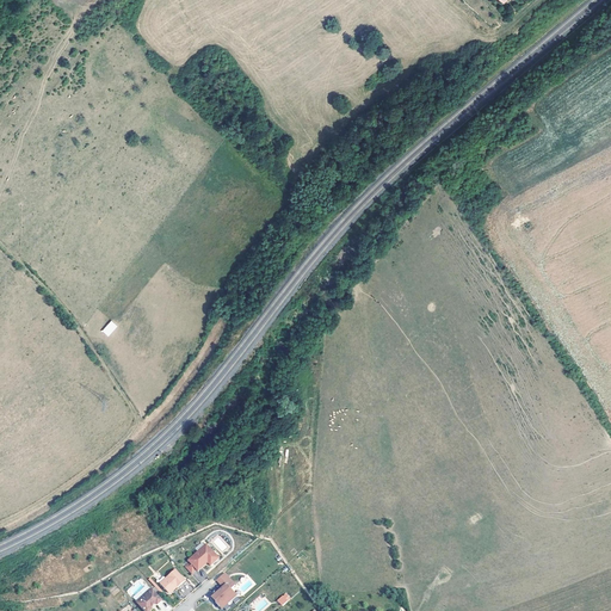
[(109,337),(118,326),(111,321),(102,331),(109,337)]
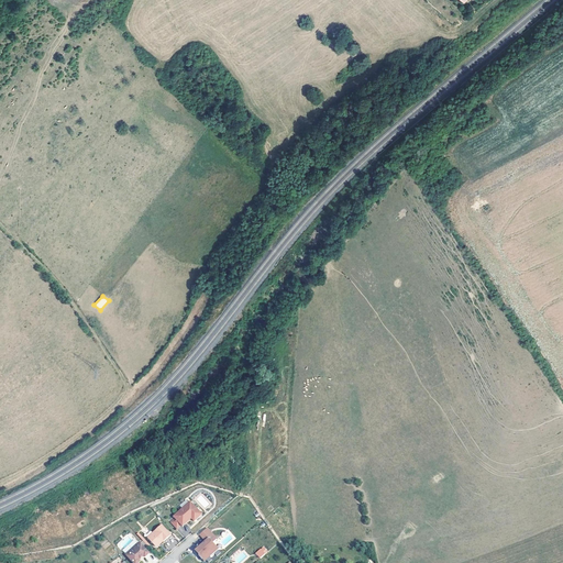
[(175,517),(170,520),(176,527),(180,522),(181,525),(190,517),(194,515),(196,518),(201,514),(189,500),(173,515),(175,517)]
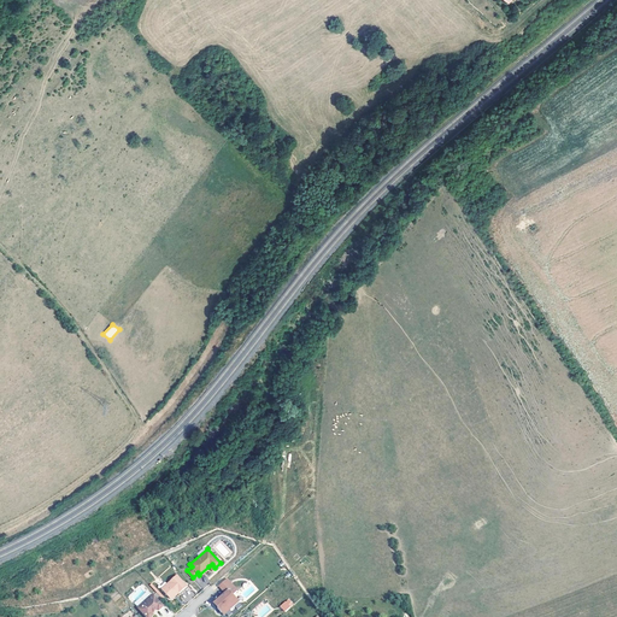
[(176,574),(160,587),(170,597),(171,597),(175,594),(175,592),(177,591),(178,592),(186,585),(176,574)]
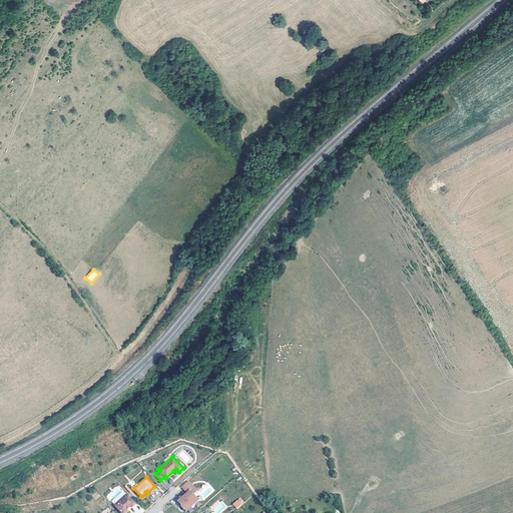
[(187,481),(181,486),(186,492),(185,493),(177,500),(180,504),(179,505),(182,509),(185,510),(189,507),(190,507),(193,504),(193,503),(197,500),(192,494),(196,490),(187,481)]
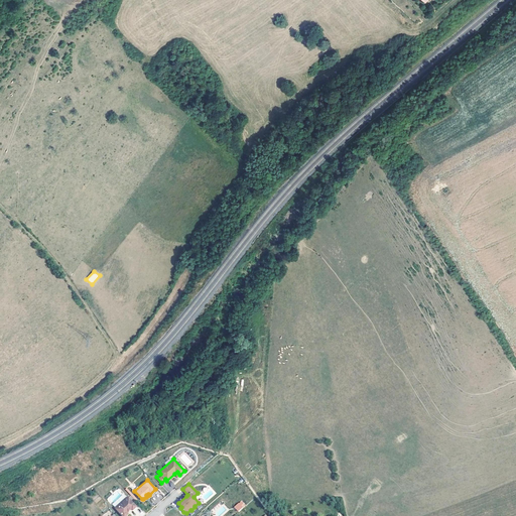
[(127,496),(114,507),(122,515),(124,515),(128,513),(126,512),(131,508),(132,509),(136,506),(127,496)]
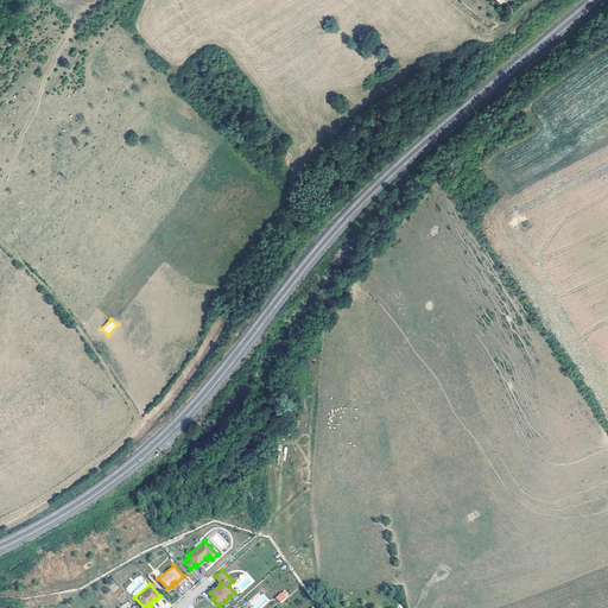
[(276,597),(280,603),(290,596),(285,589),(276,597)]
